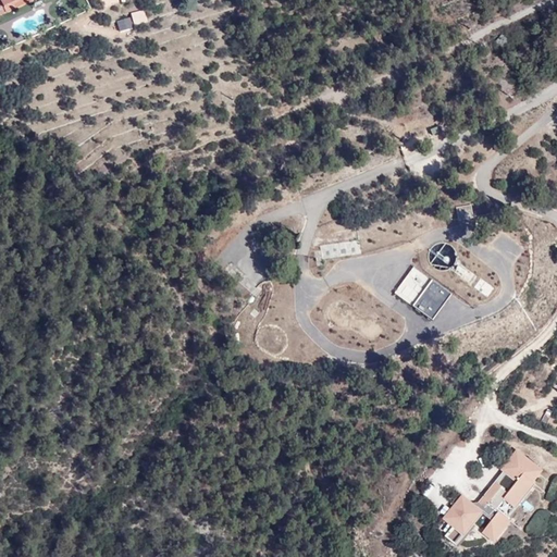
[(0,0),(0,11),(9,8),(8,4),(16,0),(22,0),(23,1),(24,0),(0,0)]
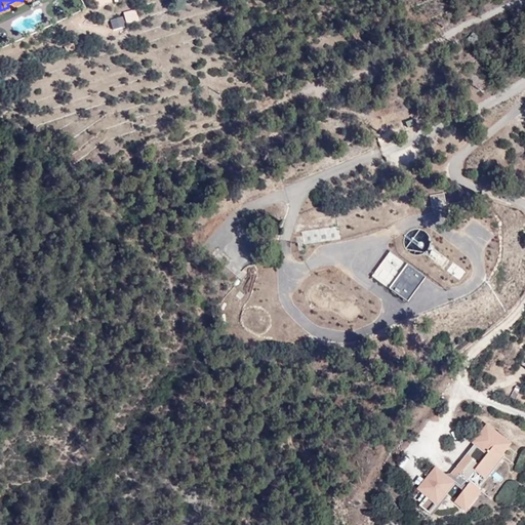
[(431,208),(445,207),(444,194),(430,195),(431,208)]
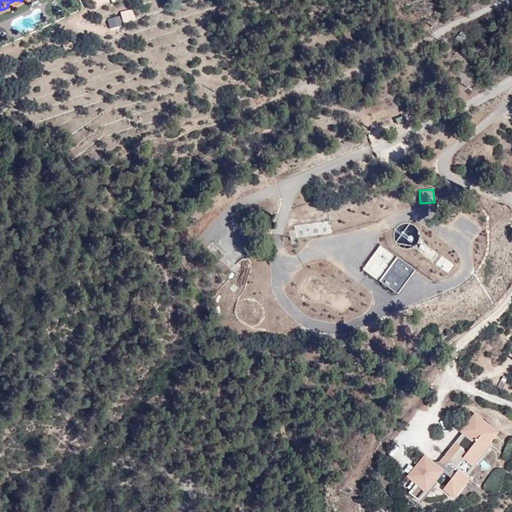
[(421,242),(416,249),(432,260),(437,253),(421,242)]
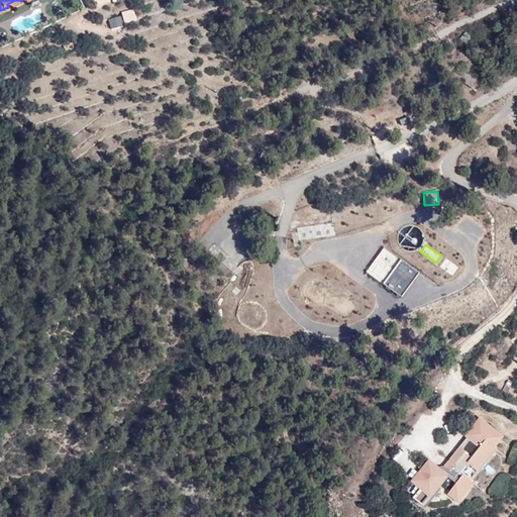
[(385,247),(367,273),(402,297),(420,272),(385,247)]
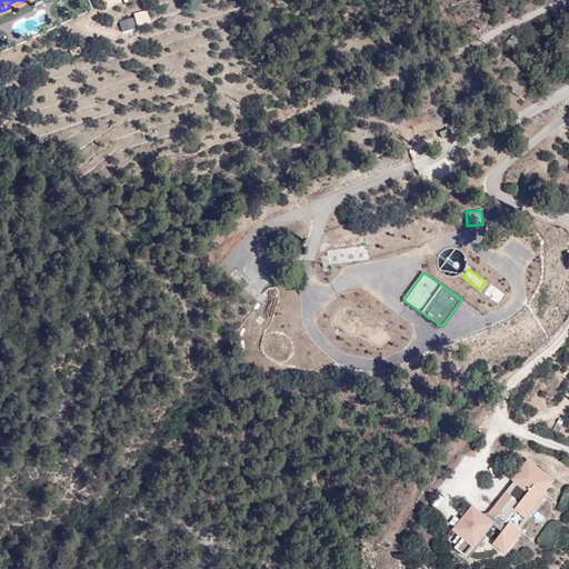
[(489,285),(483,292),(498,302),(503,293),(489,285)]
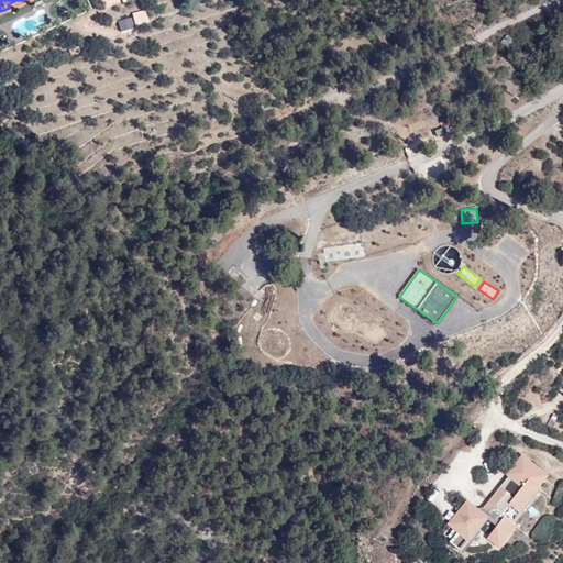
[(537,485),(547,472),(518,452),(503,474),(505,476),(482,508),(476,509),(464,500),(445,527),(456,536),(449,545),(462,554),(487,520),(496,527),(487,540),(500,549),(517,526),(512,523),(539,487),(537,485)]
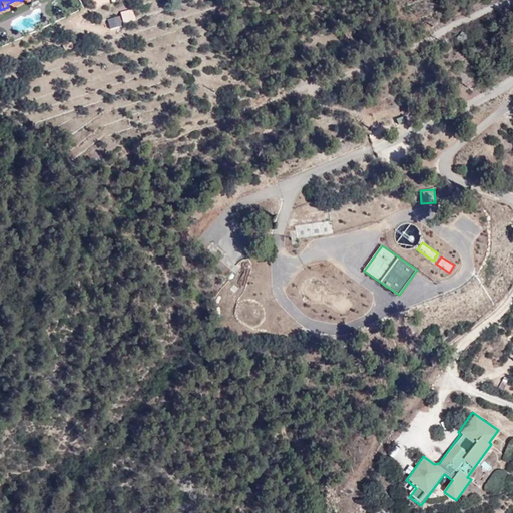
[(484,486),(493,494),(508,478),(498,470),(484,486)]
